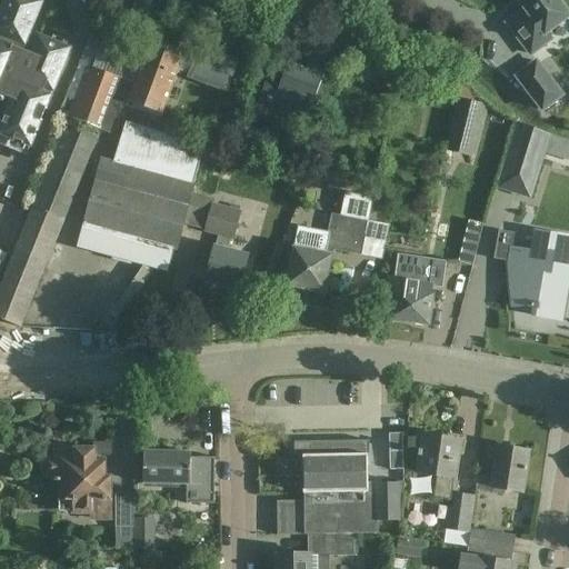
[(33,0),(5,0),(0,12),(0,97),(1,98),(3,93),(13,98),(0,131),(31,145),(70,48),(39,36),(36,43),(26,39),(40,2),(33,0)]
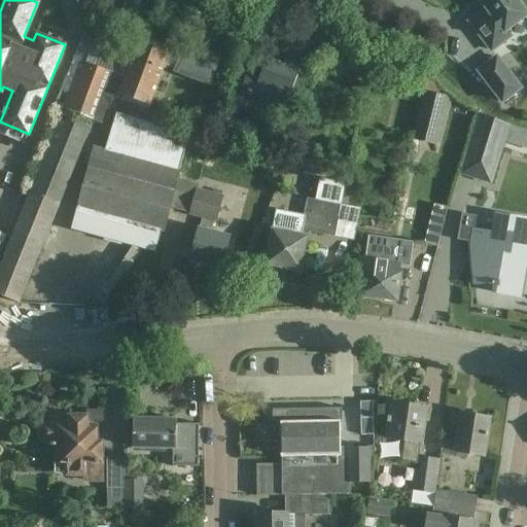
[(479,0),(486,9),(469,23),(491,51),(510,37),(505,31),(526,15),(514,0),(479,0)]
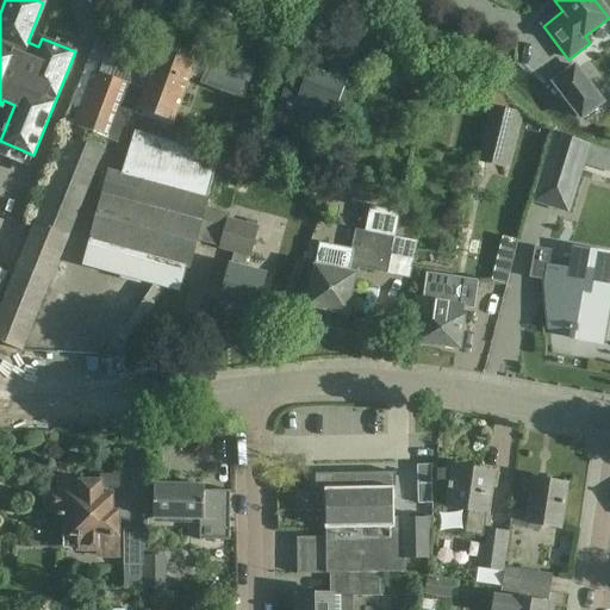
[(112,39),(99,35),(72,105),(85,110),(78,129),(122,145),(132,118),(139,120),(143,112),(173,123),(190,76),(238,95),(249,69),(216,57),(210,74),(193,67),(195,61),(160,48),(143,91),(99,74),(112,39)]
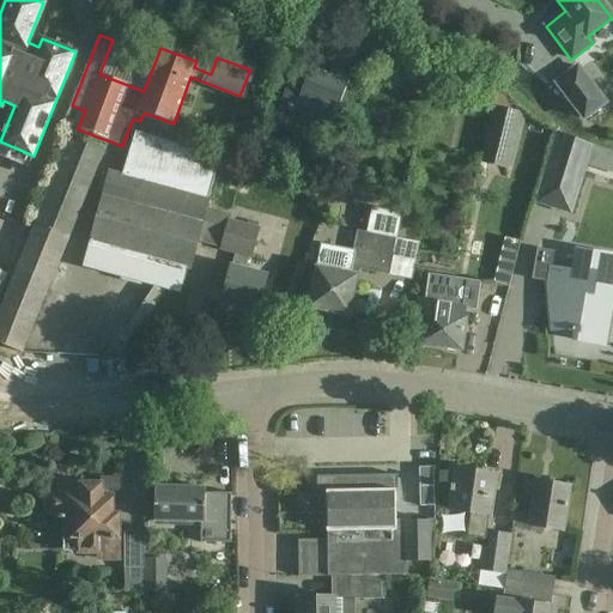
[(605,103),(577,67),(556,84),(583,119),(605,103)]
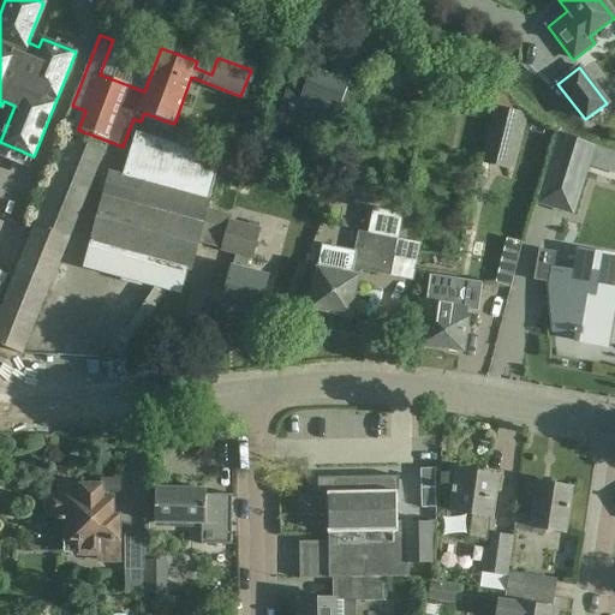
[(347,84),(310,70),(303,89),(297,87),(290,106),(281,103),(274,126),(306,139),(311,126),(323,131),(330,112),(336,114),(339,108),(358,117),(362,108),(370,87),(350,78),(347,84)]
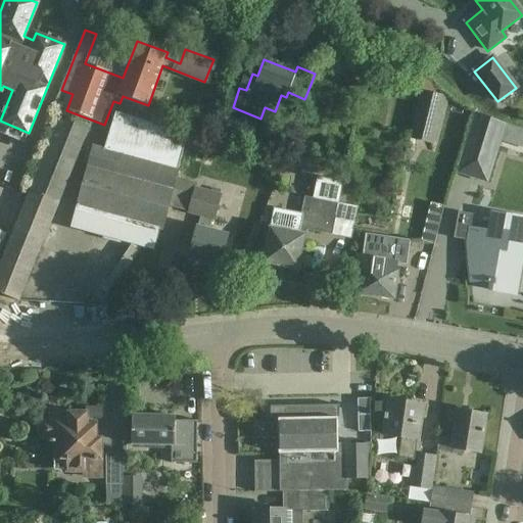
[(421,92),(410,138),(433,144),(444,98),(421,92)]
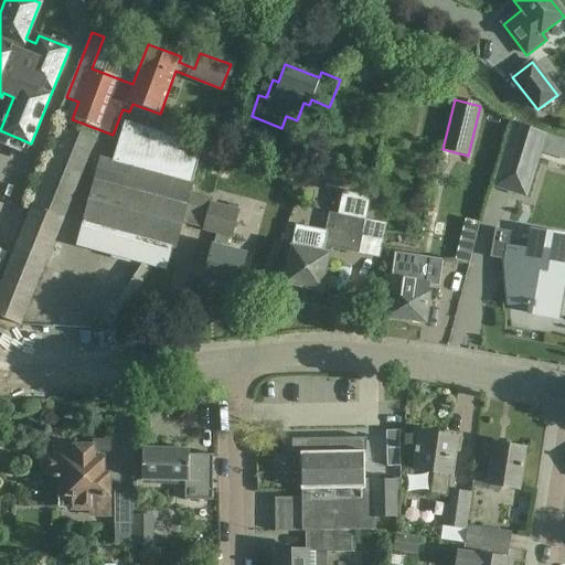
[(102,158),(95,181),(121,189),(128,164),(192,182),(202,146),(125,121),(113,161),(102,158)]
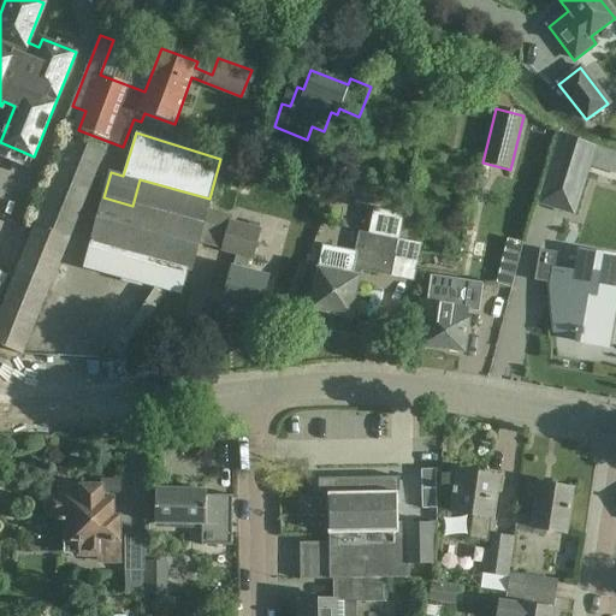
[(104,148),(71,135),(0,312),(0,347),(21,355),(67,238),(104,148)]
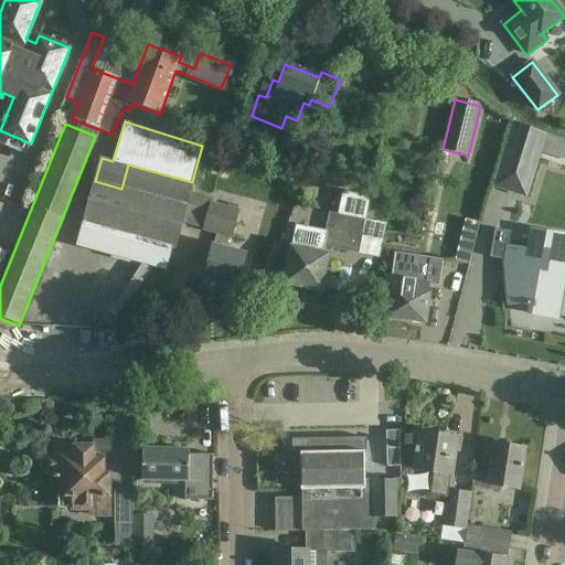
[(514,124),(494,188),(525,199),(545,136),(514,124)]
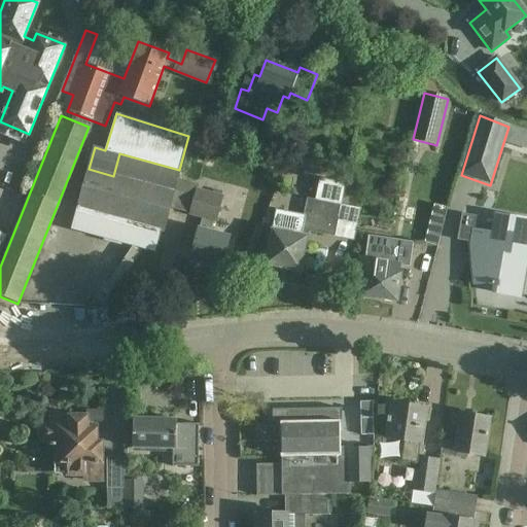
[(113,176),(89,169),(72,230),(73,231),(73,229),(153,250),(162,232),(179,170),(119,153),(113,176)]
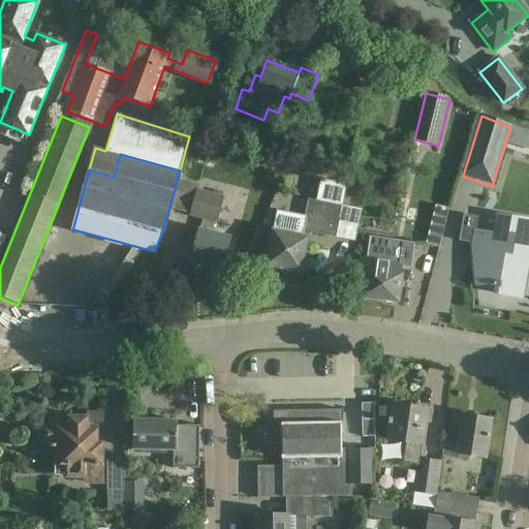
[(196,195),(190,216),(203,219),(190,262),(221,271),(229,240),(210,235),(214,222),(216,223),(222,199),(196,193),(196,195)]
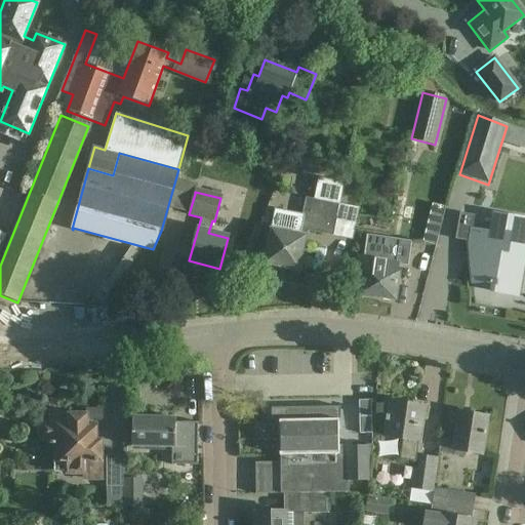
[(338,204),(305,197),(301,214),(274,209),(270,229),(268,244),(264,265),(298,272),(307,231),(332,236),(338,204)]
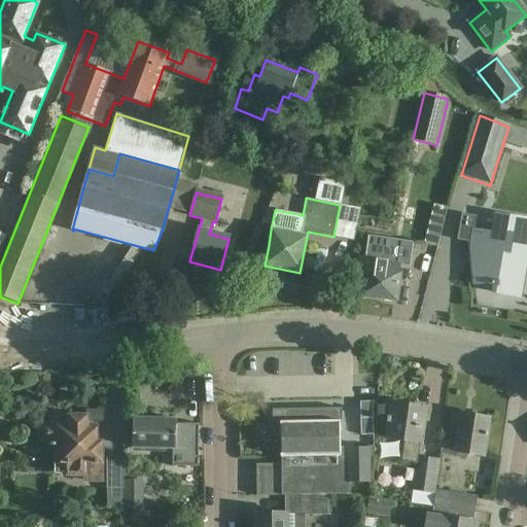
[(437,235),(443,206),(431,204),(426,234),(437,235)]
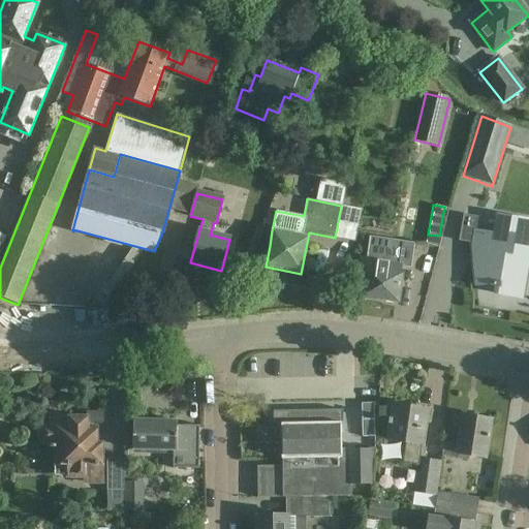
[(464,216),(460,242),(481,246),(479,257),(473,258),(475,287),(490,285),(490,287),(498,288),(497,294),(516,298),(521,274),(526,275),(528,254),(528,221),(497,216),(494,236),(475,232),(477,218),(464,216)]
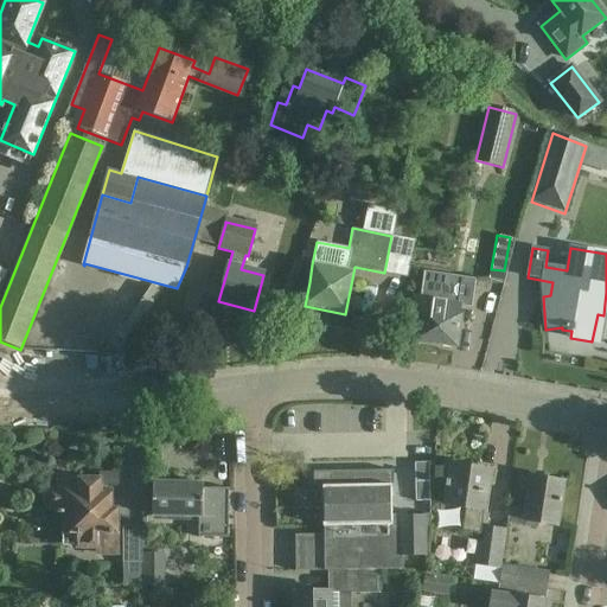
[(413,298),(410,314),(419,315),(417,323),(415,342),(439,345),(442,347),(449,349),(453,346),(455,347),(462,304),(462,298),(464,298),(465,298),(470,299),(470,300),(471,300),(473,281),(443,276),(426,274),(422,299),(413,298)]
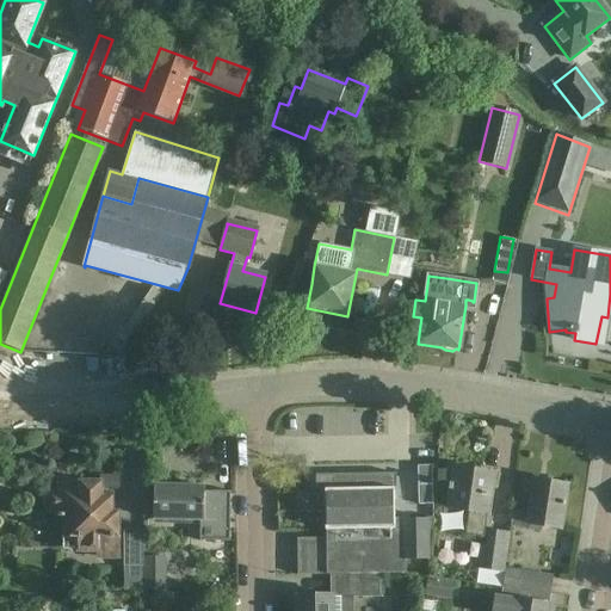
[(307,413),(292,413),(292,432),(307,432),(307,413)]
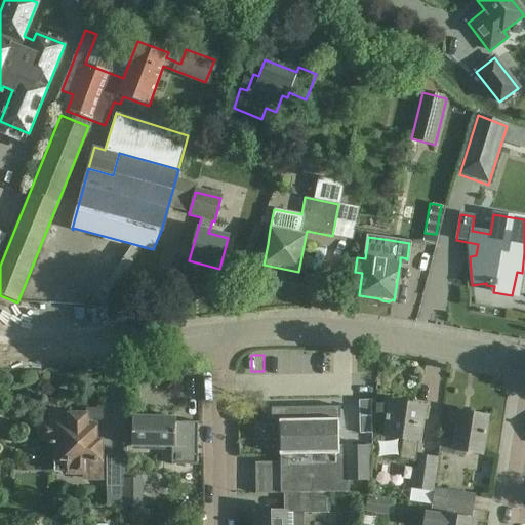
[(416,406),(390,402),(388,416),(386,416),(384,437),(402,439),(399,459),(414,461),(417,442),(419,442),(423,415),(415,414),(416,406)]
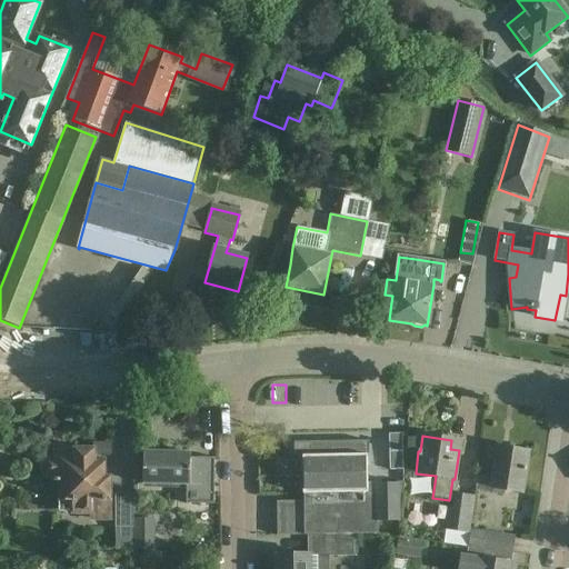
[(277,537),(378,533),(377,521),(397,521),(397,523),(399,523),(403,482),(397,482),(397,485),(377,486),(377,483),(367,483),(366,456),(368,456),(368,441),(319,442),(319,457),(310,457),(310,456),(302,457),(303,505),(297,505),(297,501),(290,502),(290,505),(283,505),(280,508),(280,519),(277,520),(277,537)]
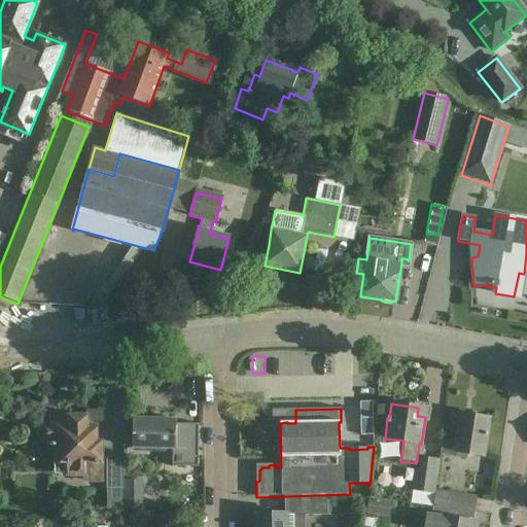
[(375,413),(362,413),(363,430),(376,429),(375,413)]
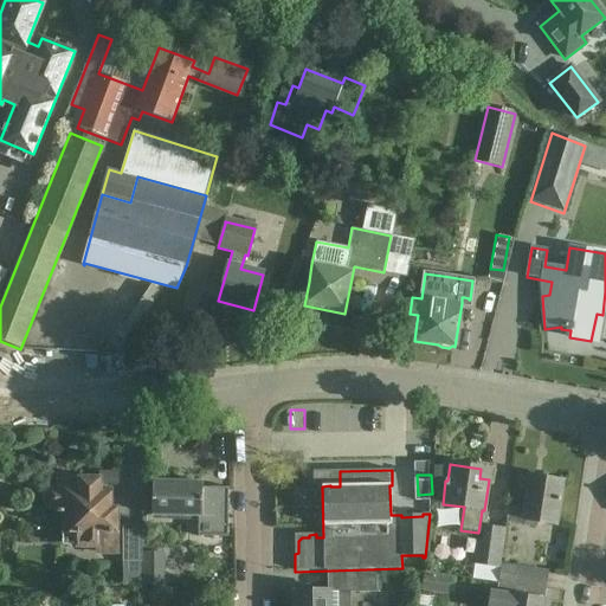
[(562,482),(530,476),(526,510),(508,508),(505,523),(536,528),(537,523),(555,526),(562,482)]
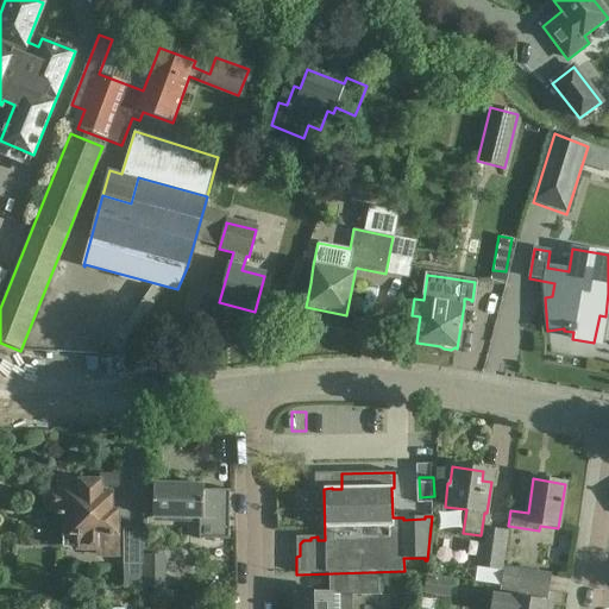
[(99,493),(99,483),(58,483),(58,494),(55,494),(52,494),(50,495),(48,496),(46,498),(45,501),(45,503),(46,506),(48,508),(50,508),(54,509),(56,509),(56,514),(62,514),(62,546),(77,546),(79,548),(96,547),(96,556),(117,556),(115,513),(110,513),(110,493),(99,493)]
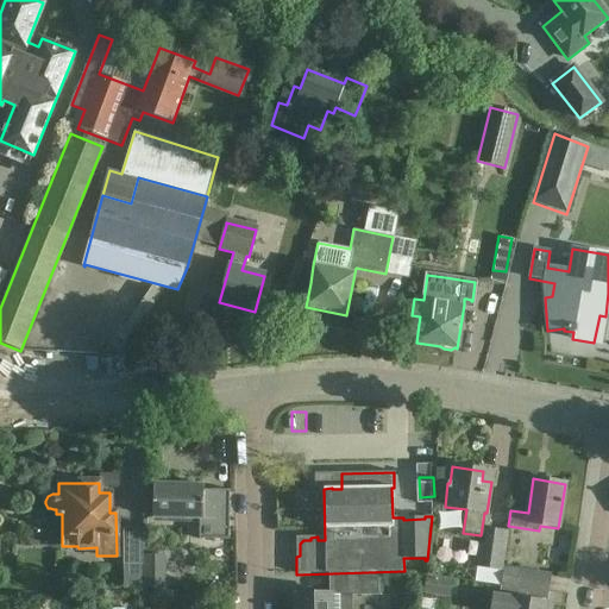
[(203,487),(154,485),(152,523),(202,523),(202,528),(230,528),(230,491),(203,491),(203,487)]
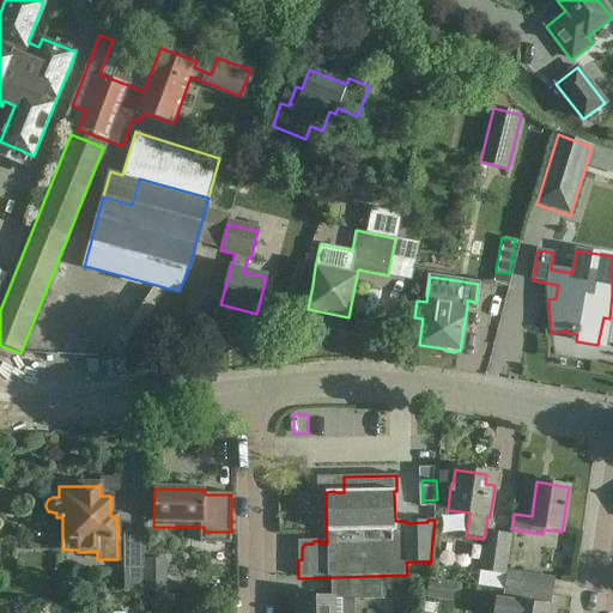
[(144,598),(143,532),(123,533),(126,598),(144,598)]
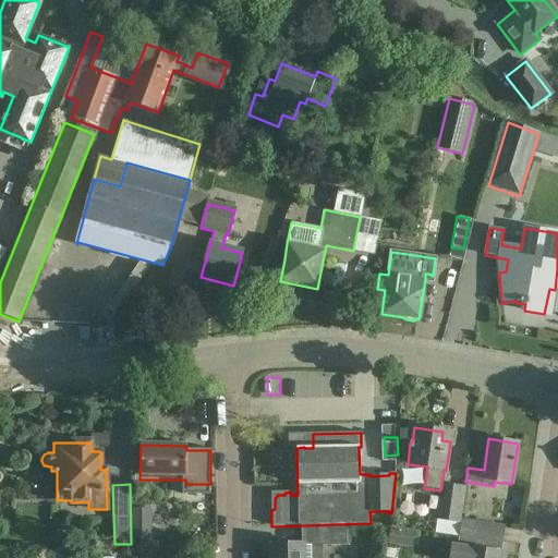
[(459,535),(461,520),(460,520),(464,487),(448,485),(446,499),(440,498),(436,531),(459,535)]
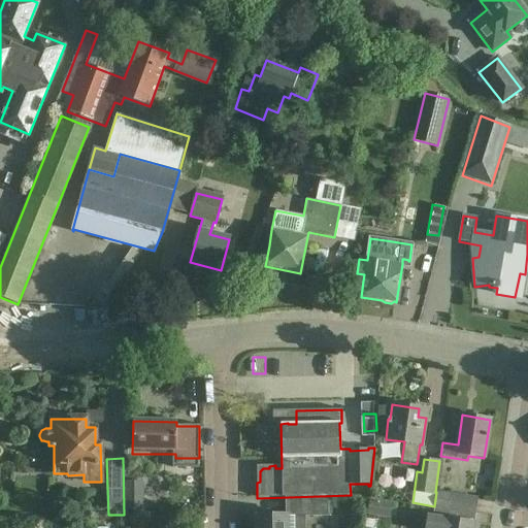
[(436,492),(434,506),(434,508),(474,515),(476,498),(436,492)]
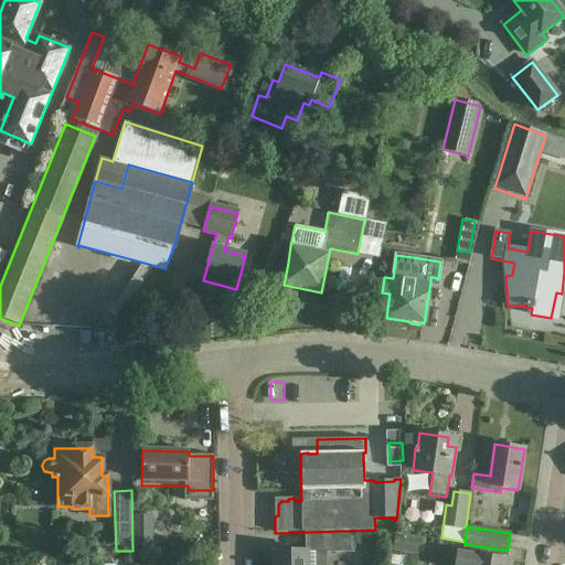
[(155,531),(134,531),(134,547),(155,546),(155,531)]
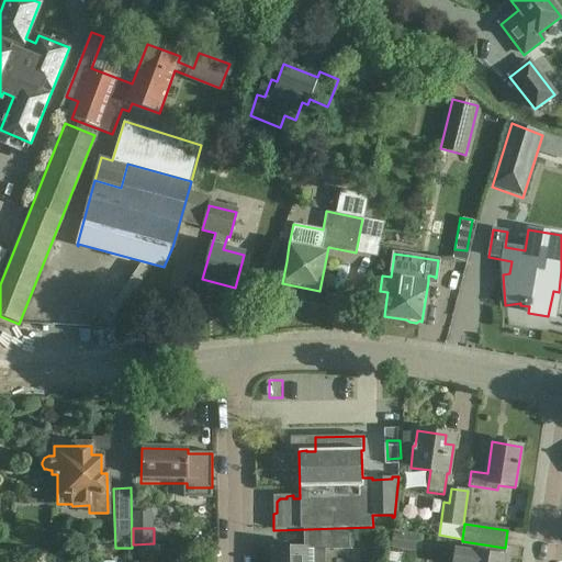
[(344,529),(310,529),(310,549),(311,549),(325,549),(349,548),(349,547),(353,547),(353,532),(344,532),(344,529)]
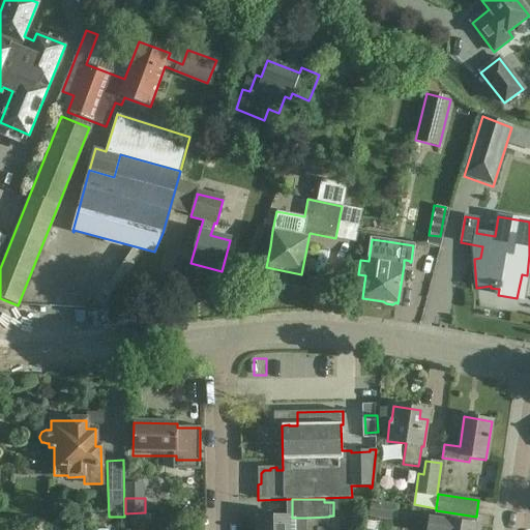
[(371,501),(369,517),(391,520),(393,504),(371,501)]
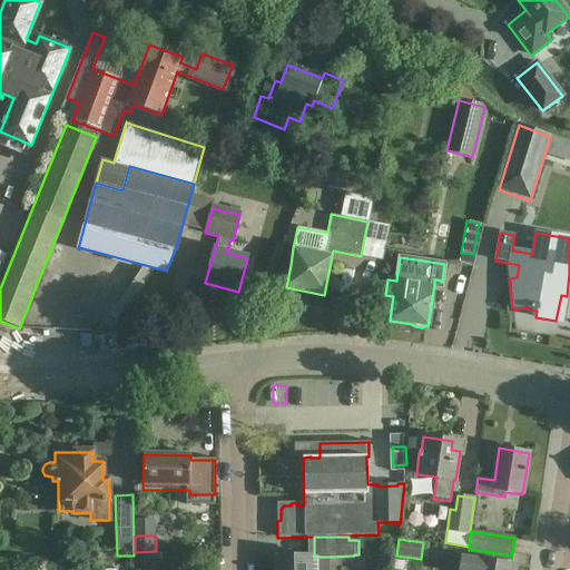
[(315,569),(315,557),(314,557),(308,557),(308,554),(297,554),(297,556),(277,557),(277,569),(315,569)]
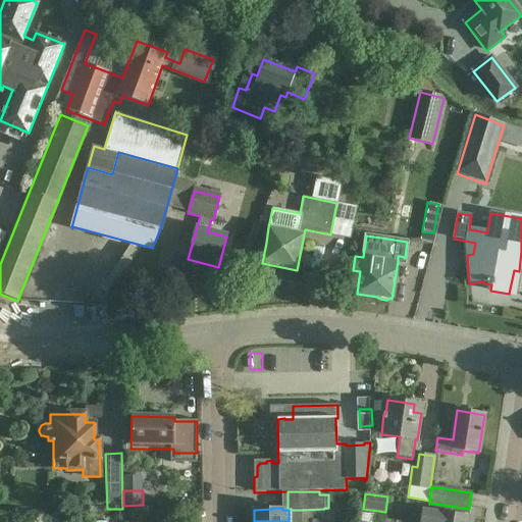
[(467,521),(468,517),(423,510),(421,521),(467,521)]
